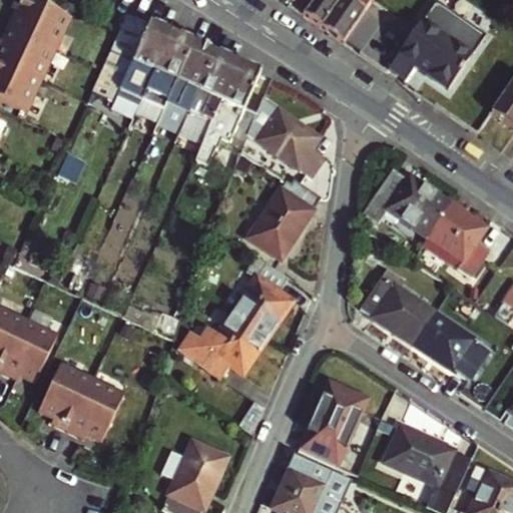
[(68,15),(35,0),(11,0),(9,7),(14,9),(6,26),(53,47),(68,15)]
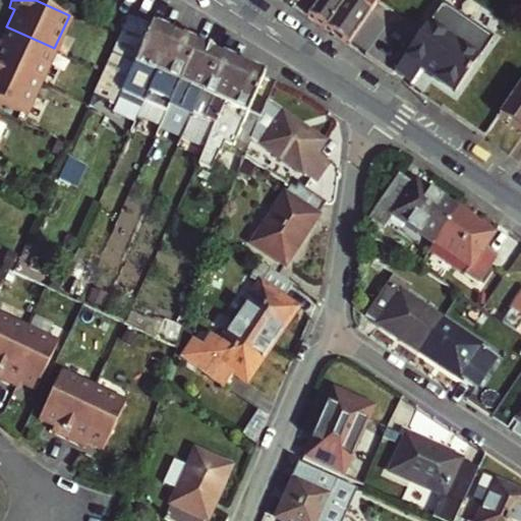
[(317,0),(316,2),(307,14),(349,44),(372,10),(357,0),(317,0)]
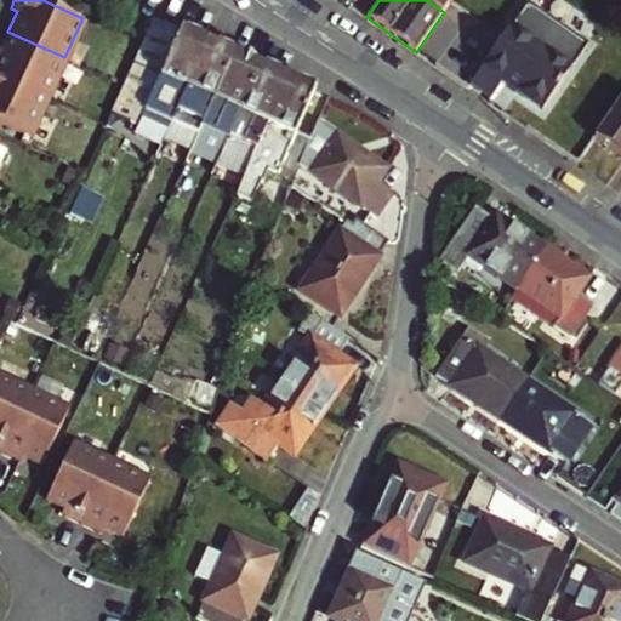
[(151,56),(167,63),(182,30),(166,23),(151,56)]
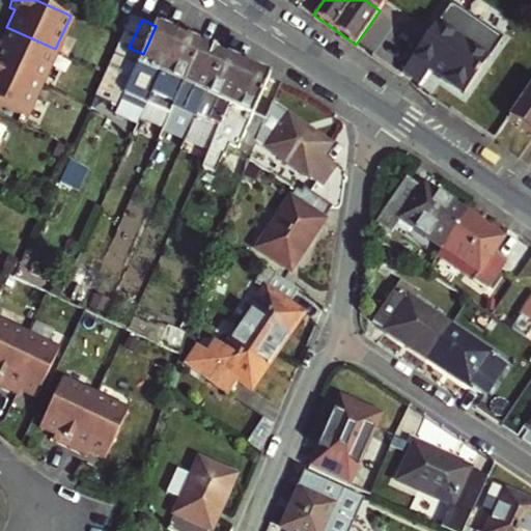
[(454,31),(440,22),(404,73),(420,83),(429,70),(464,92),(486,60),(451,35),(454,31)]
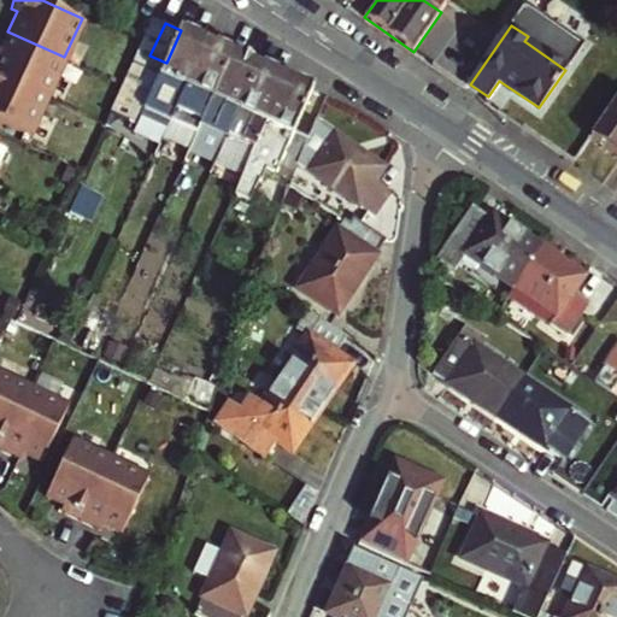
[(181,30),(166,63),(159,78),(171,83),(146,141),(160,147),(171,125),(207,42),(181,30)]
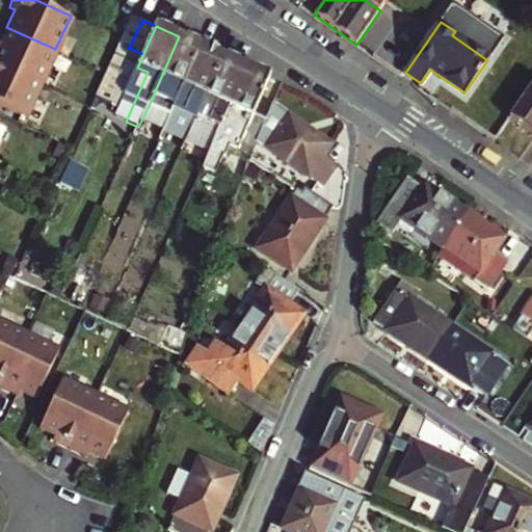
[(0,62),(40,82),(55,49),(6,27),(0,41),(0,62)]
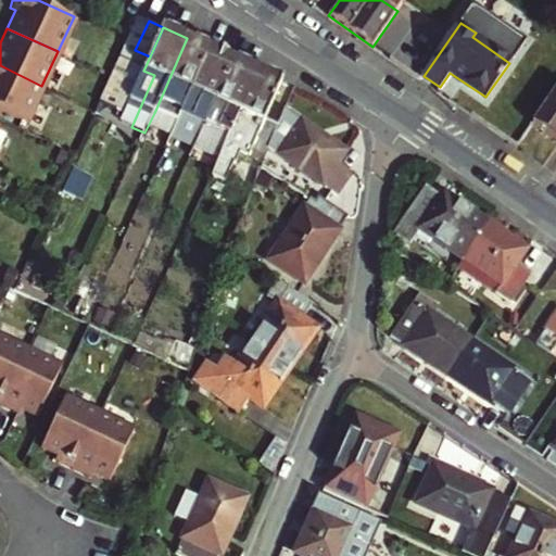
[(181,87),(192,92),(212,49),(187,38),(154,113),(167,118),(181,87)]
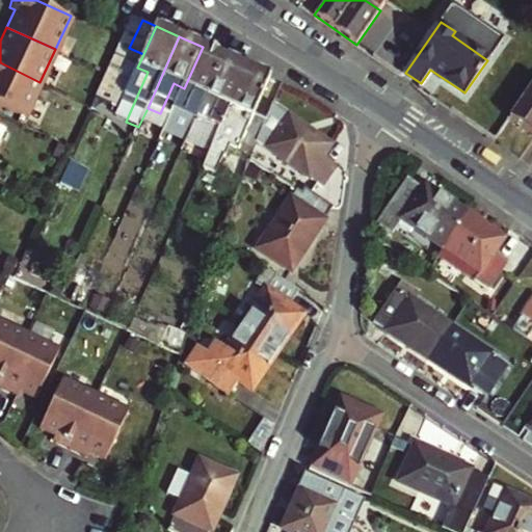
[(203,47),(184,88),(175,109),(187,114),(196,94),(207,98),(225,57),(216,53),(203,47)]
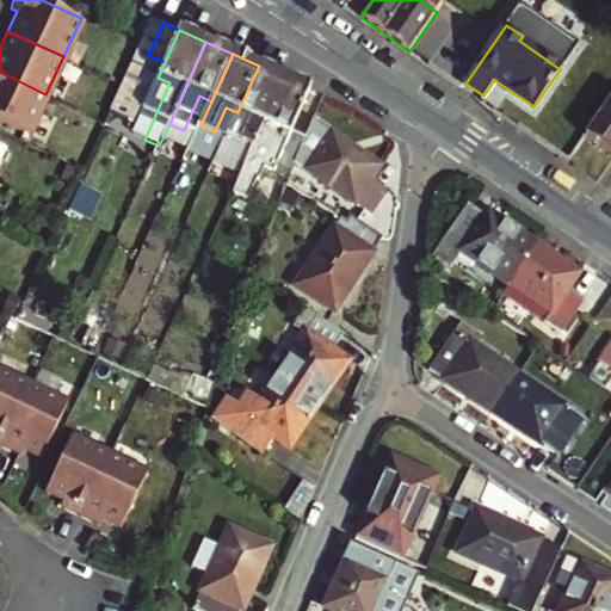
[(259,66),(238,112),(263,124),(284,78),(259,66)]
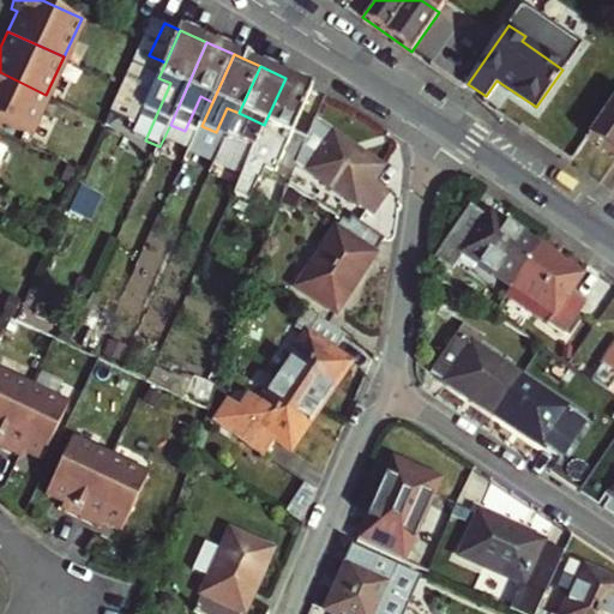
[(0,122),(28,134),(46,95),(0,72),(0,122)]
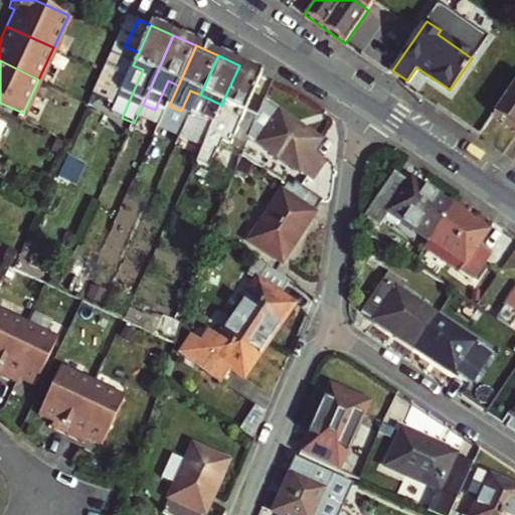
[(221,105),(194,164),(213,172),(226,142),(230,143),(262,75),(239,65),(221,105)]
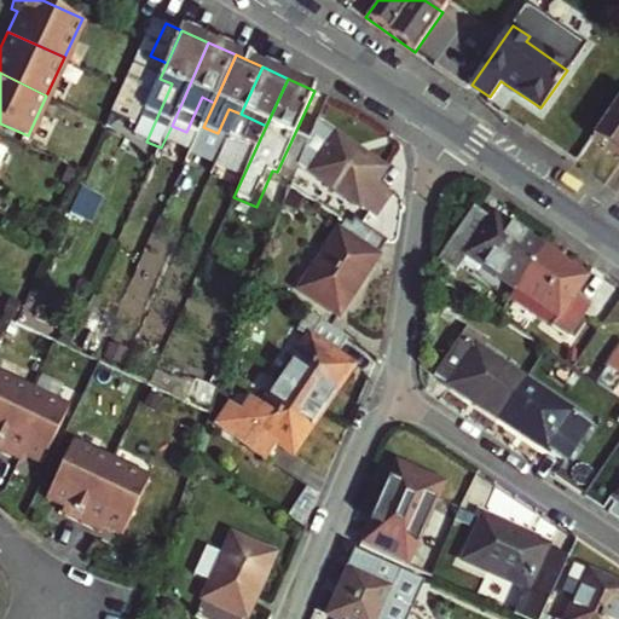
[(618,99),(595,137),(618,154),(618,99)]
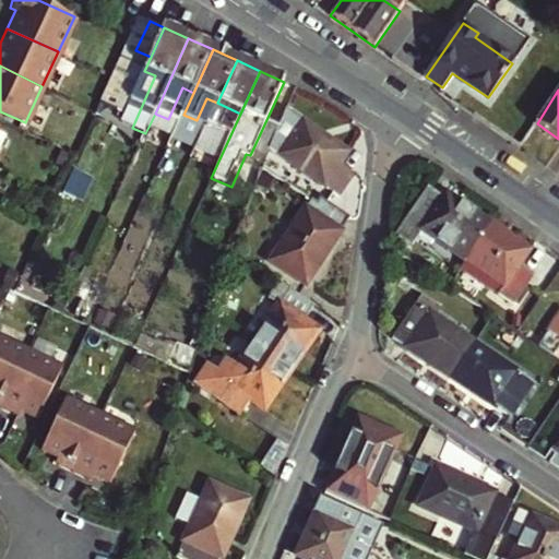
[(348,152),(286,110),(281,123),(272,149),(340,195),(355,174),(341,164),(348,152)]
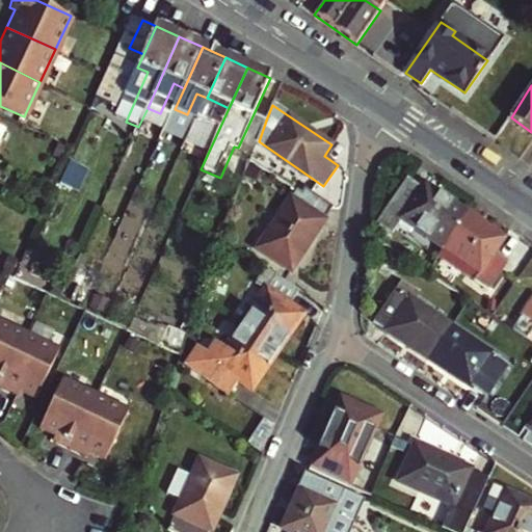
[(207,145),(214,125),(197,118),(190,139),(207,145)]
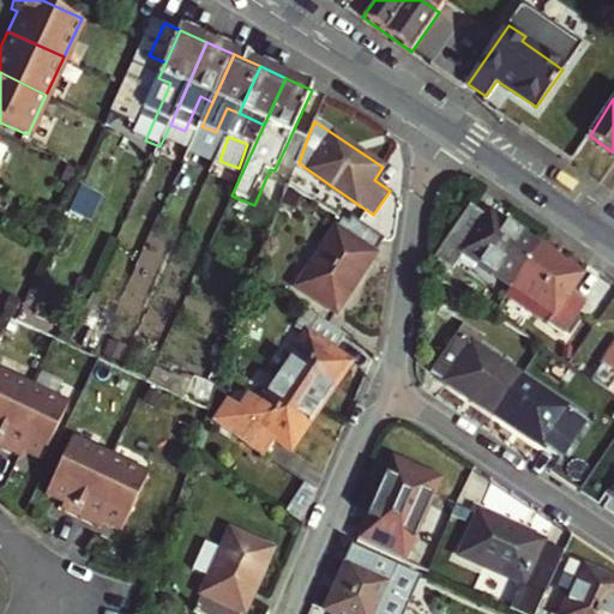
[(487,218),(469,206),(434,257),(449,266),(455,257),(468,265),(473,259),(512,286),(539,246),(491,214),(487,218)]
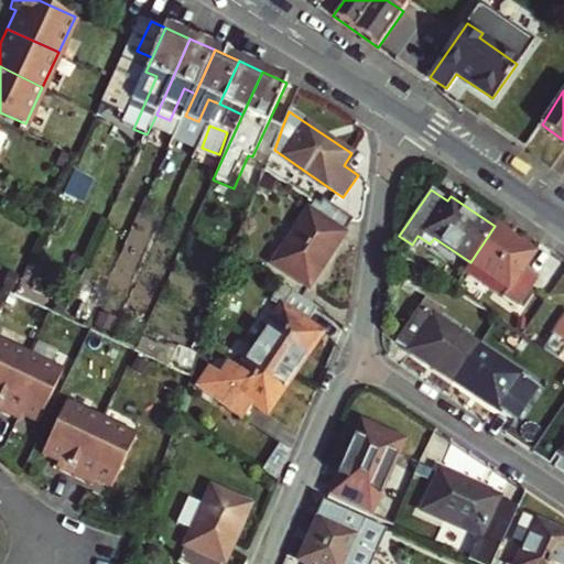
[(285,248),(275,264),(310,286),(345,235),(344,234),(353,219),(322,198),(318,204),(308,219),(295,210),(275,240),(285,248)]
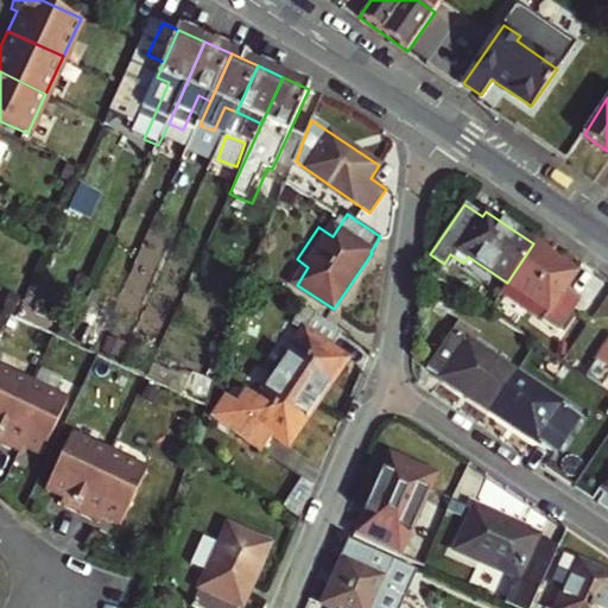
[(533,244),(507,283),(550,310),(543,321),(558,331),(580,299),(564,289),(572,278),(546,260),(550,255),(533,244)]
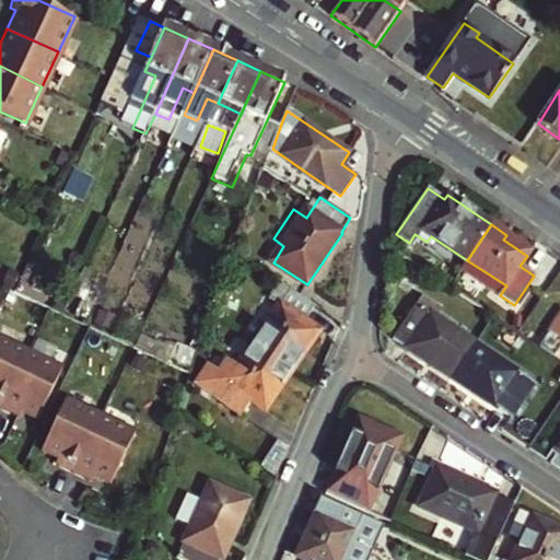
[(467,260),(462,270),(500,295),(506,286),(467,260)]
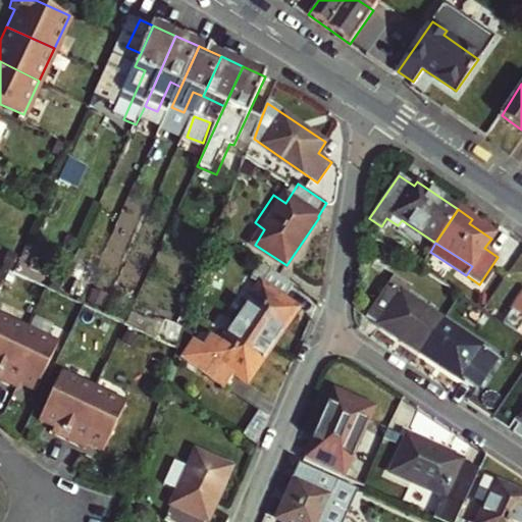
[(262,263),(251,279),(257,282),(233,317),(273,345),(282,330),(278,328),(293,306),(284,300),(294,285),(262,263)]
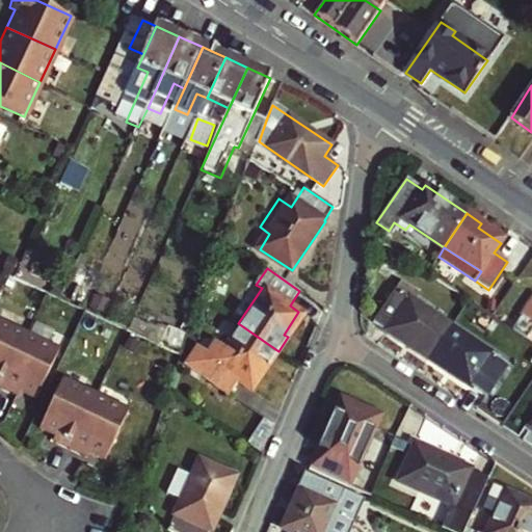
[(409,298),(415,291),(401,282),(374,323),(430,360),(452,326),(409,298)]
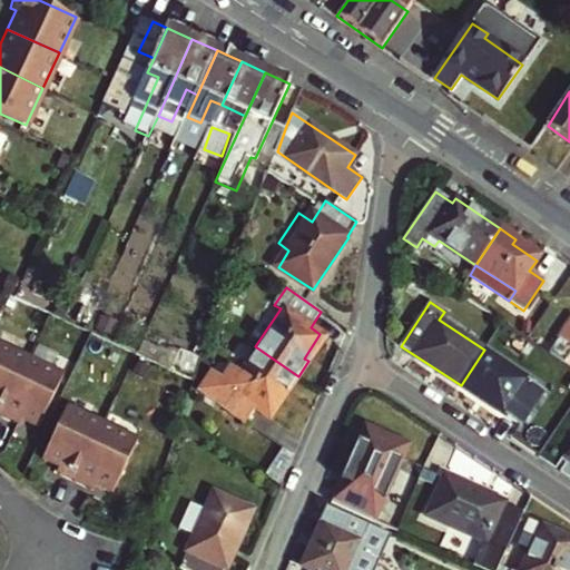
[(490,342),(444,312),(439,320),(484,350),(490,342)]
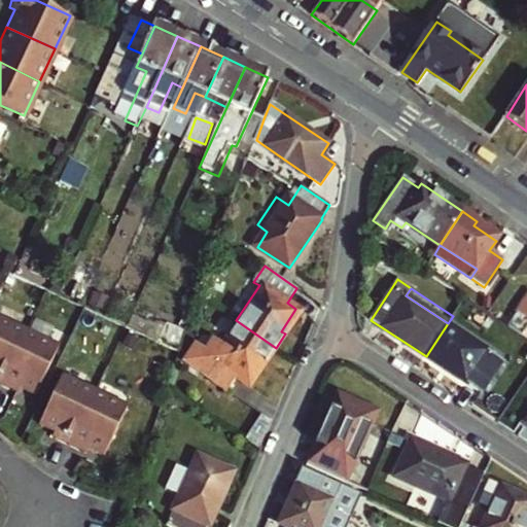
[(526,300),(512,324),(526,335),(526,300)]
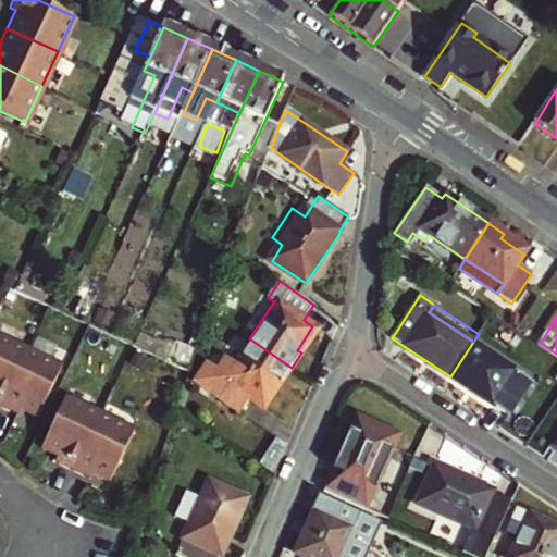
[(292,368),(249,338),(230,366),(213,356),(196,381),(242,411),(251,397),(261,404),(276,380),(282,383),(292,368)]
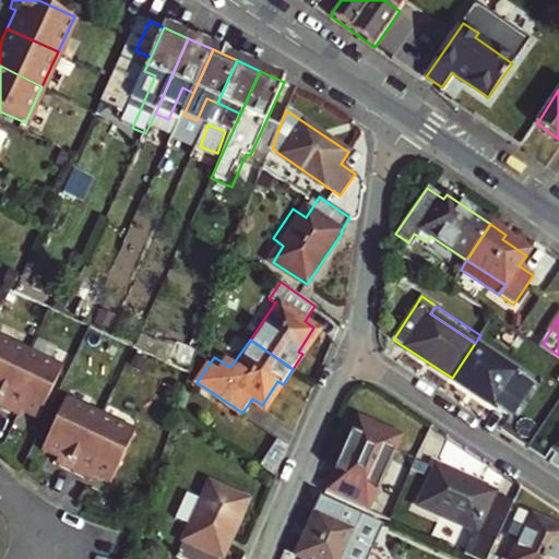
[(0,342),(0,406),(25,354),(0,342)]
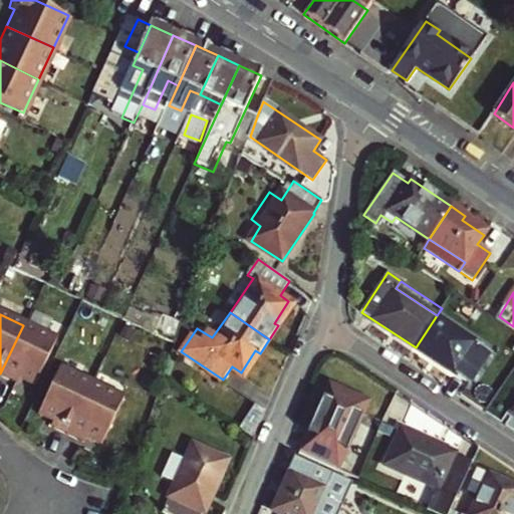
[(488,349),(437,315),(416,347),(467,381),(488,349)]
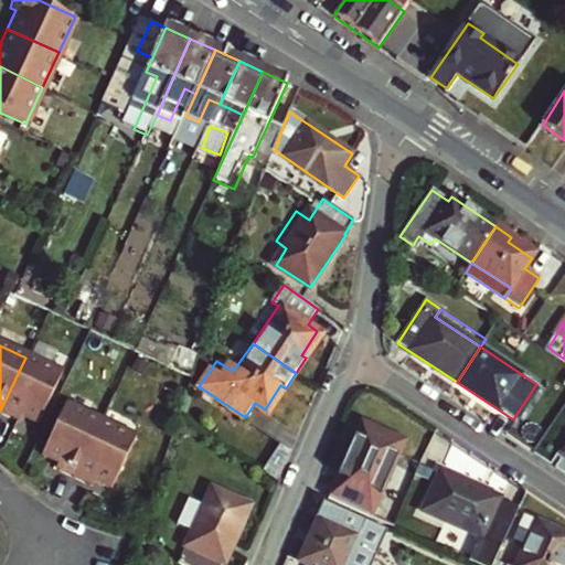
[(25,358),(0,411),(0,415),(17,423),(20,417),(34,424),(61,374),(25,358)]
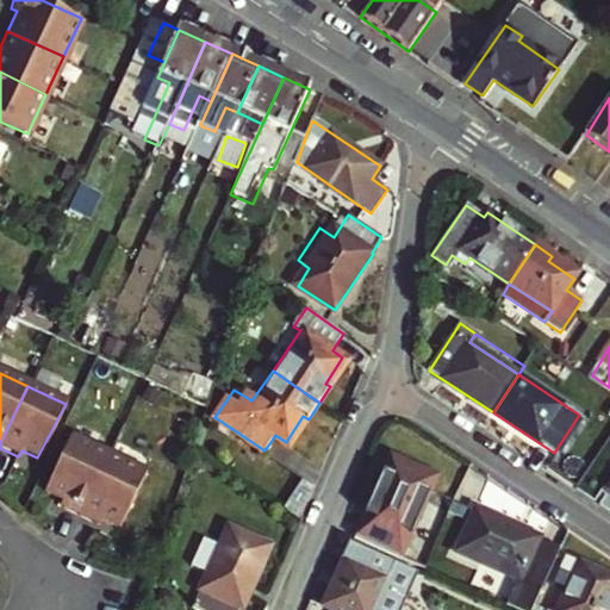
[(68,435),(44,493),(61,500),(58,506),(76,516),(107,454),(68,435)]
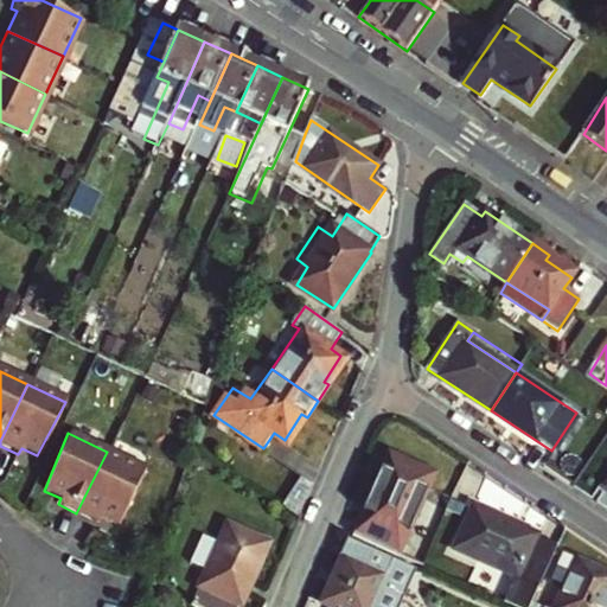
[(107,452),(76,513),(98,524),(102,518),(120,526),(146,471),(107,452)]
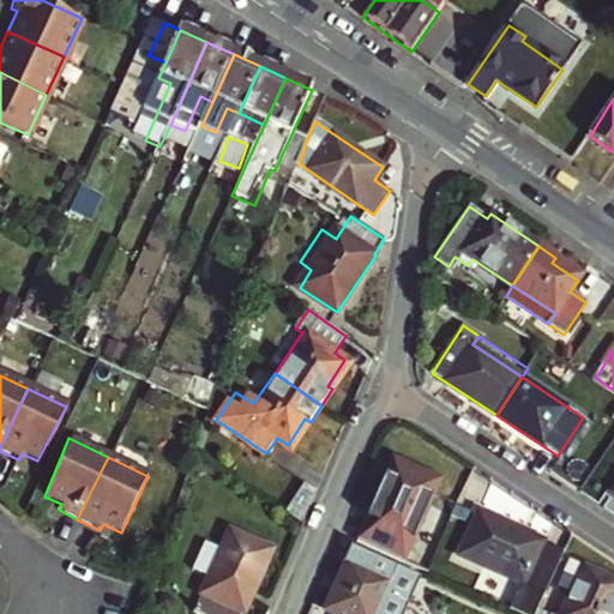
[(407,554),(439,481),(393,459),(372,509),(389,516),(378,540),(407,554)]
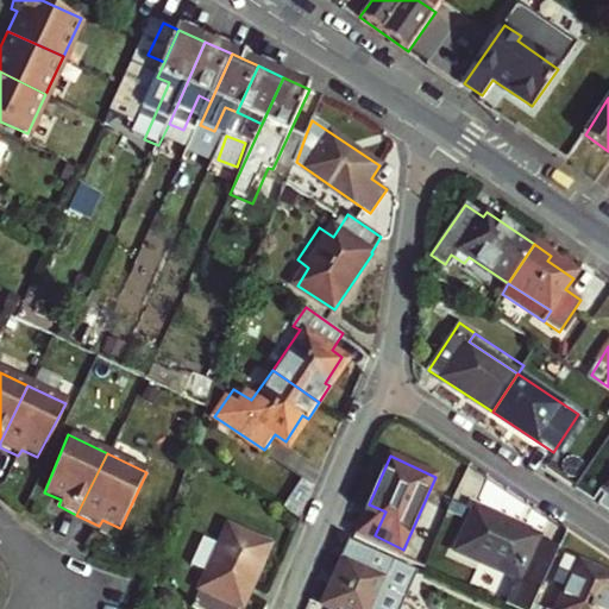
[(540,588),(559,547),(476,509),(457,551),(540,588)]
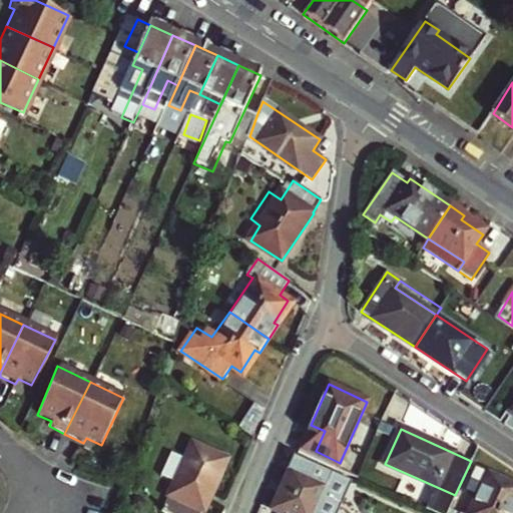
[(227,460),(192,444),(185,461),(180,459),(171,479),(175,481),(162,510),(167,512),(201,512),(203,511),(204,511),(227,460)]
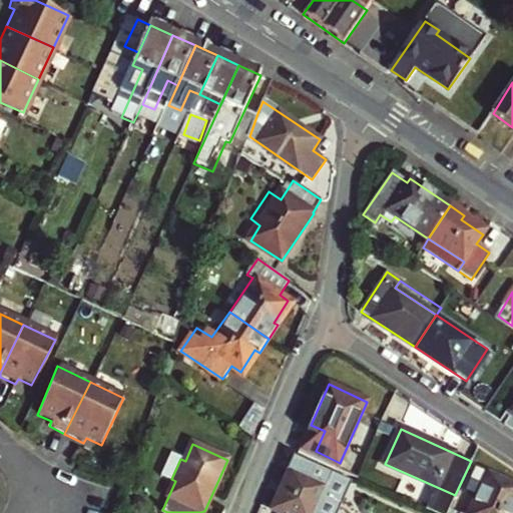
[(314,512),(333,472),(298,456),(274,509),(282,512),(314,512)]
